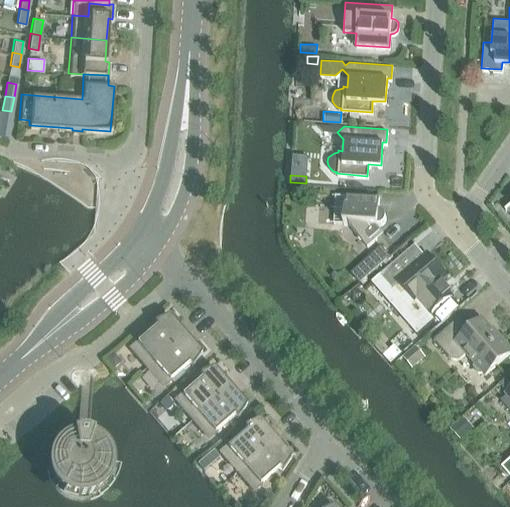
[(380,222),(384,219),(385,216),(384,212),(381,208),(377,207),(378,194),(334,191),(332,221),(347,222),(366,244),(376,236),(376,223),(380,222)]
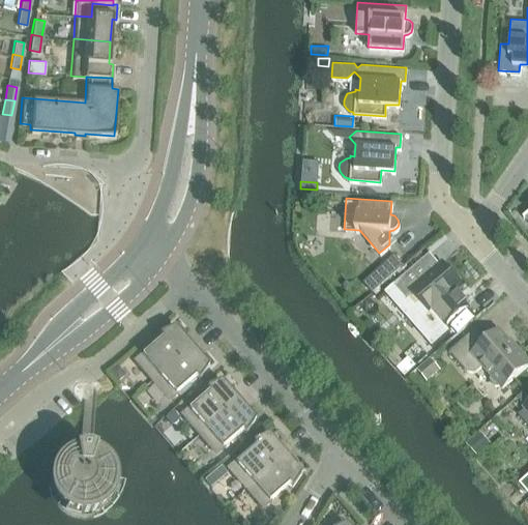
[(389,283),(383,289),(431,344),(448,328),(443,323),(467,302),(455,289),(462,283),(441,259),(437,262),(427,251),(389,283)]
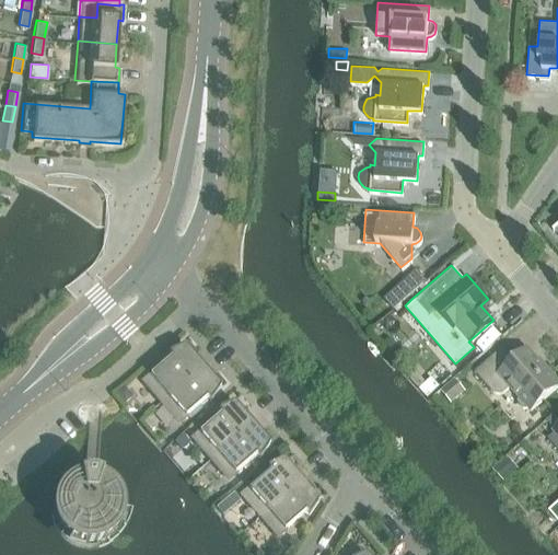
[(414,268),(397,282),(407,293),(423,279),(414,268)]
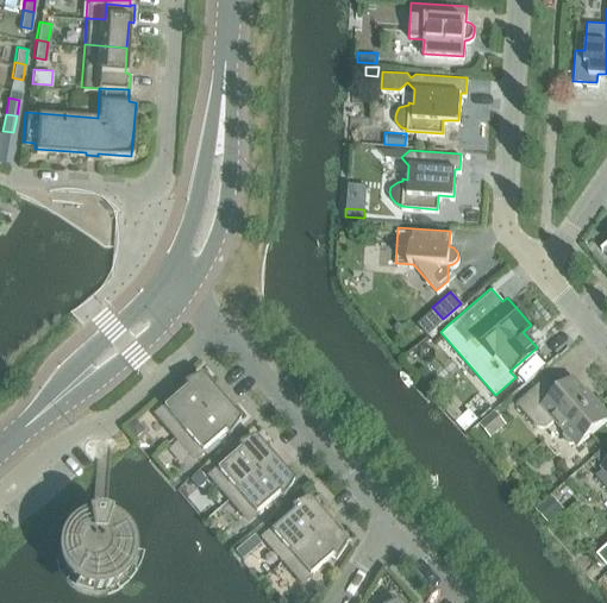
[(425,334),(417,341),(427,353),(437,344),(427,333),(425,334)]
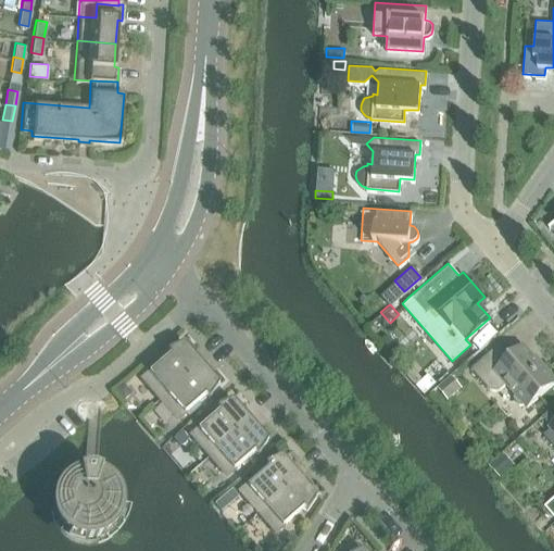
[(141,375),(159,396),(200,360),(181,339),(166,347),(168,351),(141,375)]
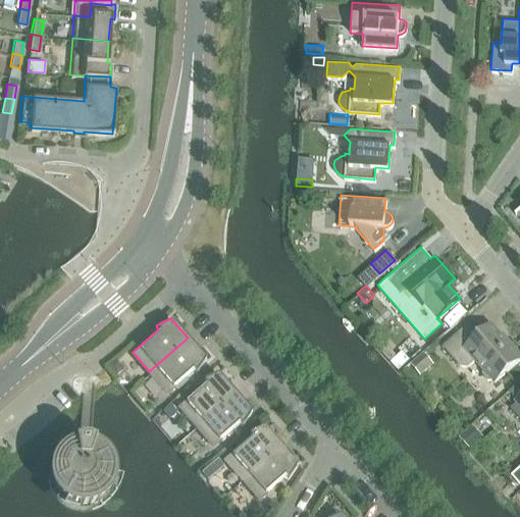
[(466,322),(442,344),(459,363),(466,362),(473,356),(481,365),(481,369),(486,376),(491,376),(494,379),(519,356),(519,354),(508,341),(507,342),(490,323),(477,334),(466,322)]
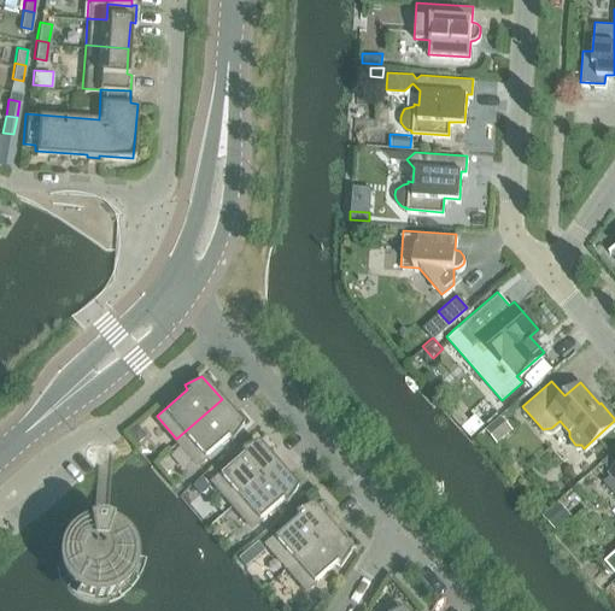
[(222,399),(176,439),(195,460),(226,434),(230,438),(241,422),(222,399)]
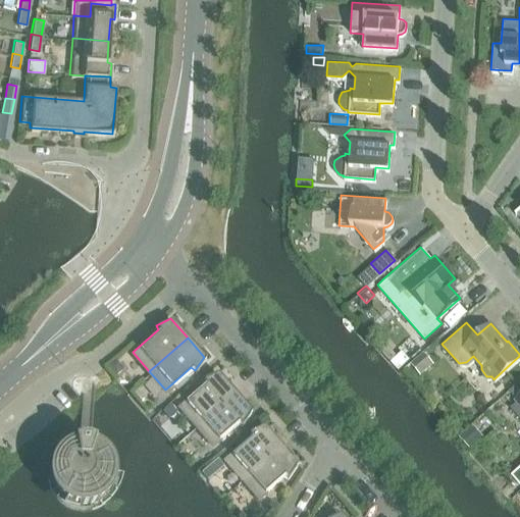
[(422,350),(409,361),(419,373),(432,362),(422,350)]
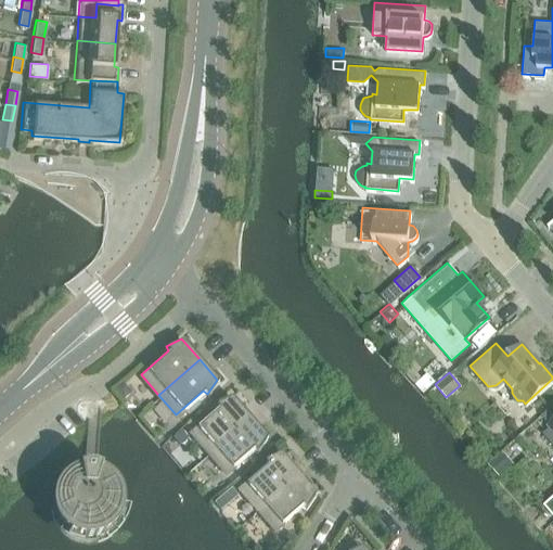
[(118,381),(113,386),(120,395),(126,389),(118,381)]
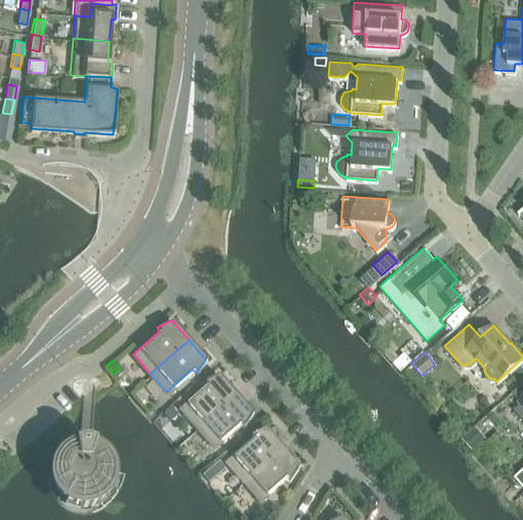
[(179,407),(196,427),(235,393),(218,373),(203,381),(205,385),(179,407)]
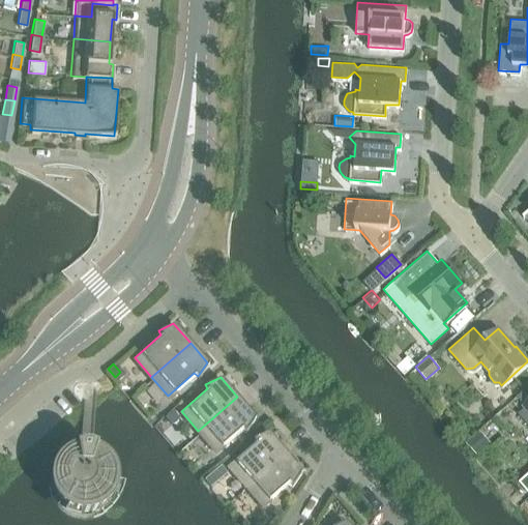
[(237,397),(198,431),(214,449),(241,427),(244,430),(254,416),(237,397)]
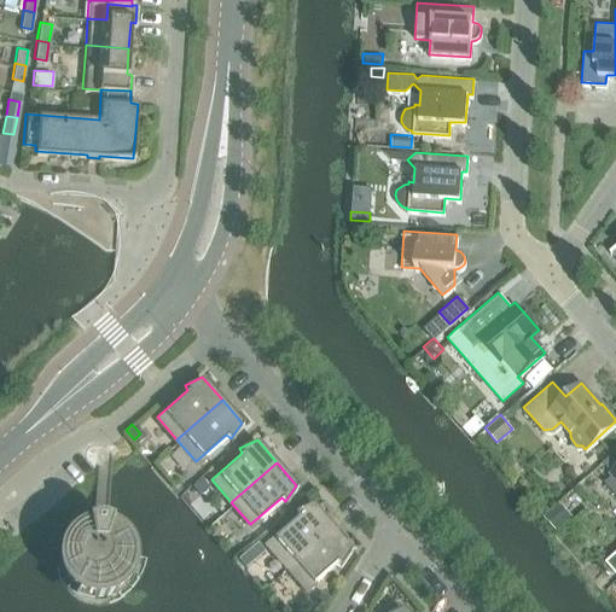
[(615,466),(610,471),(611,473),(604,479),(615,493),(615,466)]
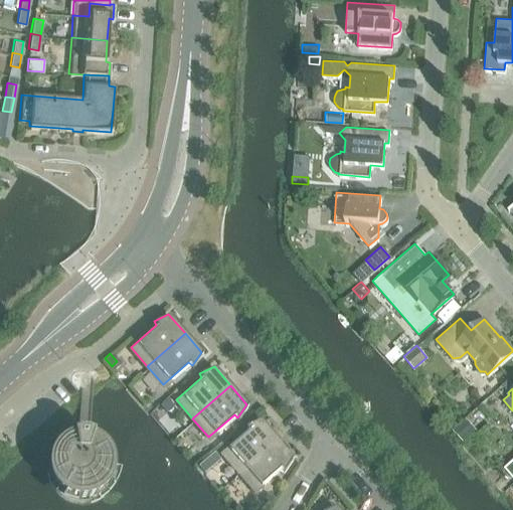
[(164,408),(171,401),(166,395),(158,402),(164,408)]
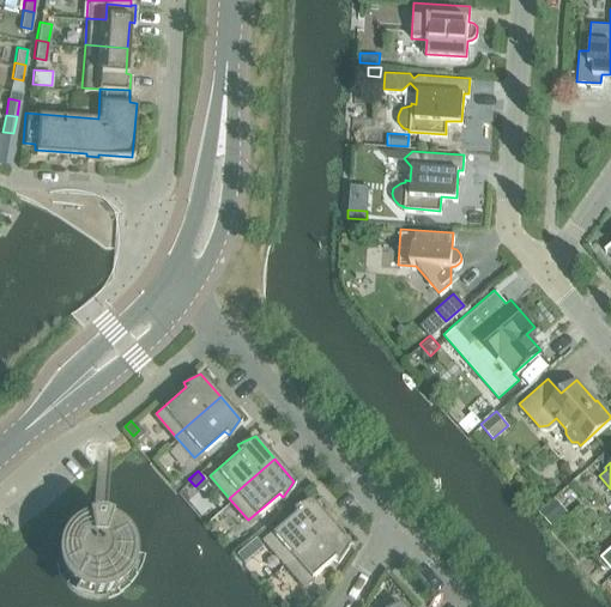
[(554,497),(538,511),(549,523),(564,509),(554,497)]
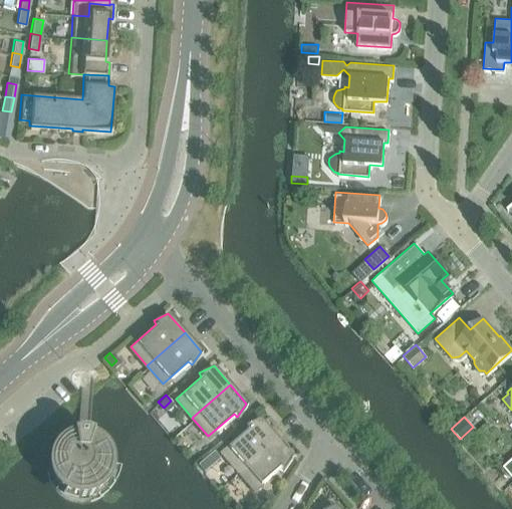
[(221,451),(237,470),(275,437),(259,418),(245,425),(246,429),(221,451)]
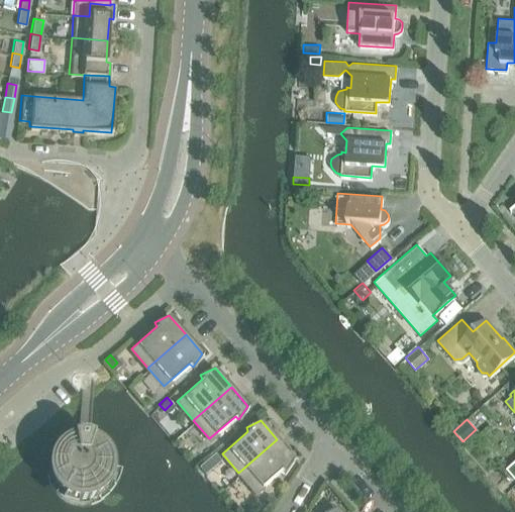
[(277,439),(238,473),(254,491),(281,469),(284,472),(293,458),(277,439)]
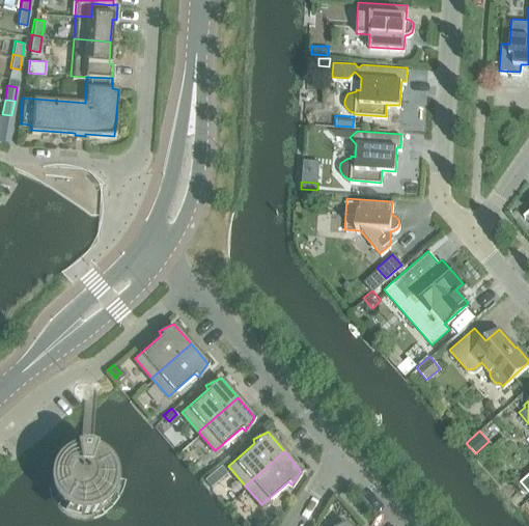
[(83,452),(79,452),(75,453),(72,454),(70,455),(67,457),(64,459),(62,460),(61,462),(59,463),(58,465),(57,466),(56,468),(55,469),(54,471),(54,473),(53,475),(53,477),(52,479),(52,481),(52,483),(52,487),(53,489),(53,491),(54,495),(55,496),(56,498),(57,500),(58,501),(61,504),(63,506),(66,508),(67,509),(71,511),(76,513),(78,514),(82,514),(86,514),(90,513),(93,511),(96,510),(100,508),(104,506),(106,503),(109,500),(110,496),(112,493),(112,491),(113,488),(113,486),(113,482),(113,479),(112,477),(112,474),(111,472),(110,470),(109,467),(107,465),(106,463),(103,461),(101,459),(96,455),(93,454),(90,453),(87,452),(83,452)]
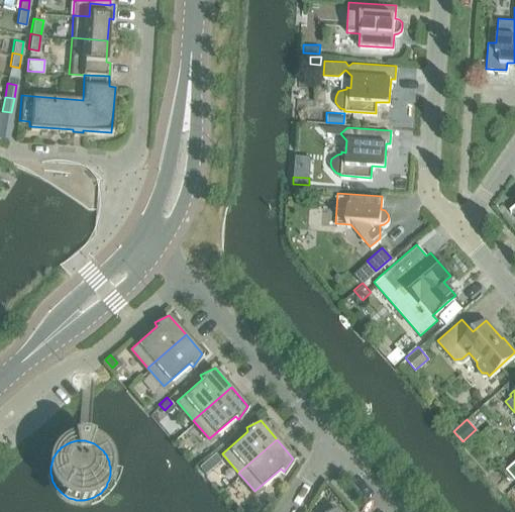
[(203,458),(198,463),(204,471),(210,467),(203,458)]
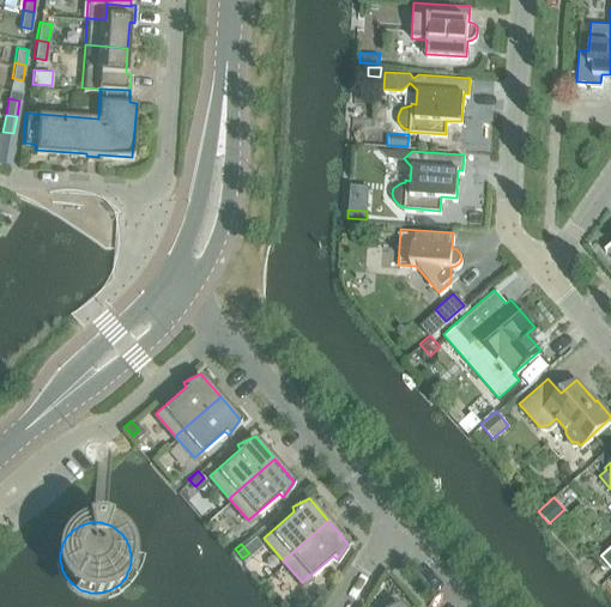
[(610,569),(610,544),(598,556),(610,570),(610,569)]
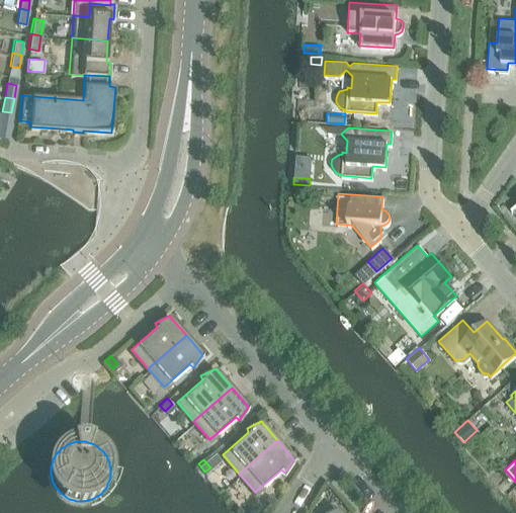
[(268,495),(262,504),(270,509),(272,506),(276,500),(268,495)]
